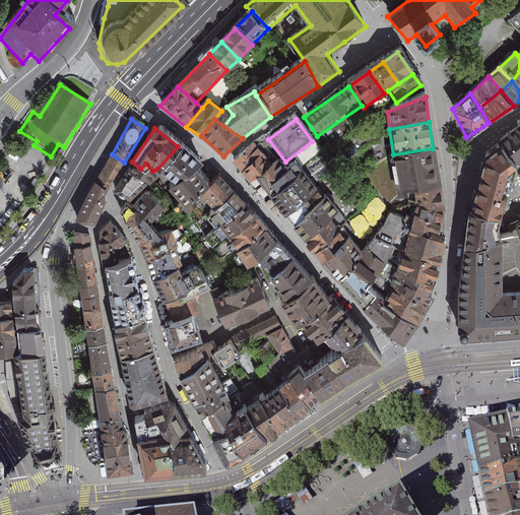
[(519,129),(503,146),(517,165),(519,162),(519,129)]
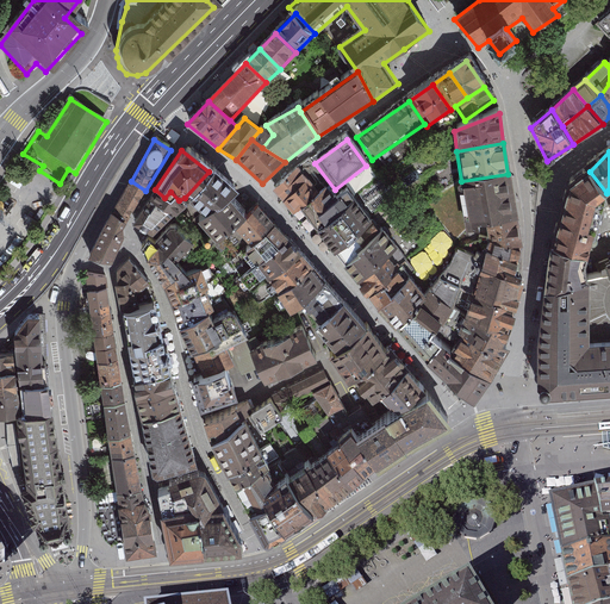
[(199,213),(226,197),(236,194),(209,172),(185,198),(199,213)]
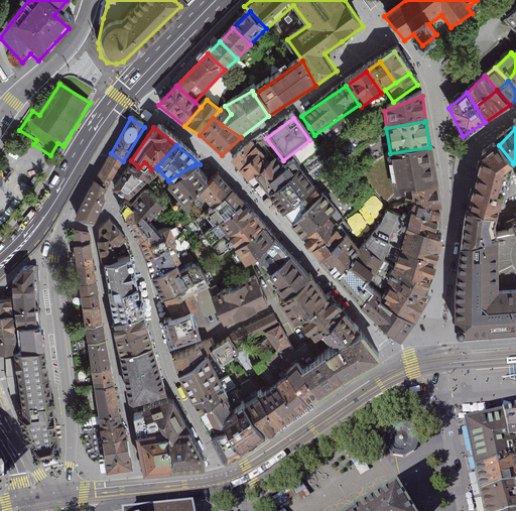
[(481,160),(467,209),(497,217),(503,195),(498,194),(503,170),(513,163),(499,145),(481,160)]
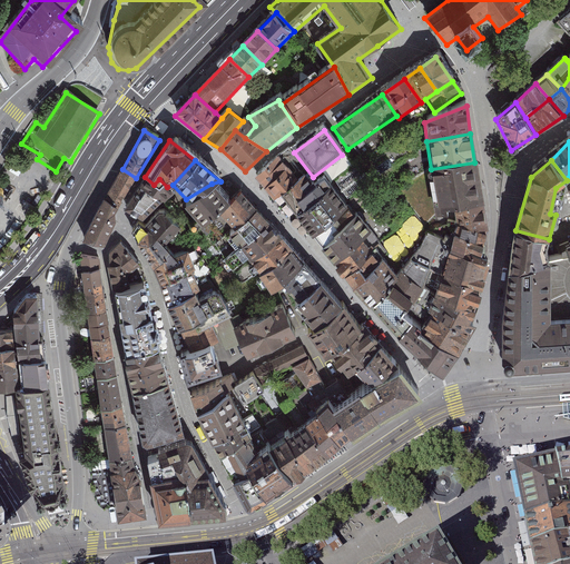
[(296,180),(278,161),(267,171),(273,179),(262,191),(272,204),(276,199),(296,180)]
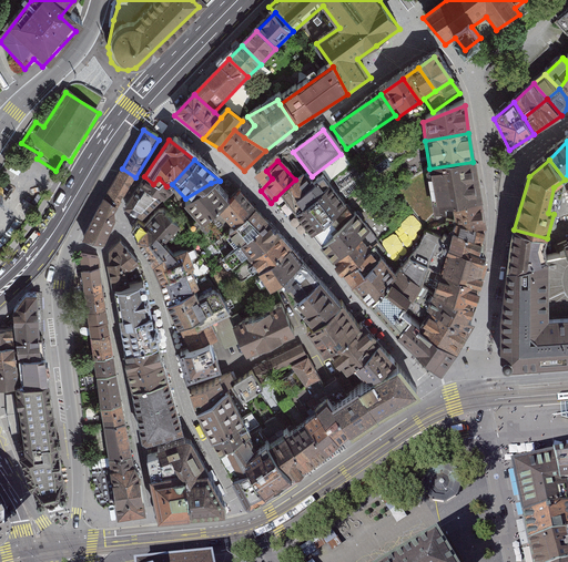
[(449,211),(480,205),(473,162),(429,169),(428,173),(437,218),(448,216),(447,211),(449,211)]
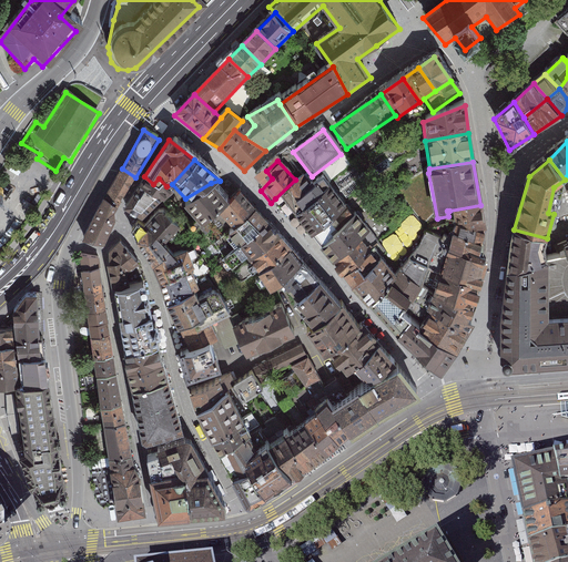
[(107,194),(119,202),(128,188),(135,177),(122,169),(107,194)]
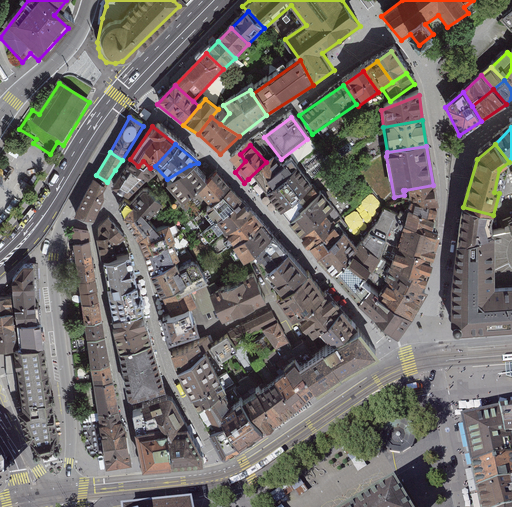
[(235,172),(245,161),(240,154),(238,153),(228,163),(235,172)]
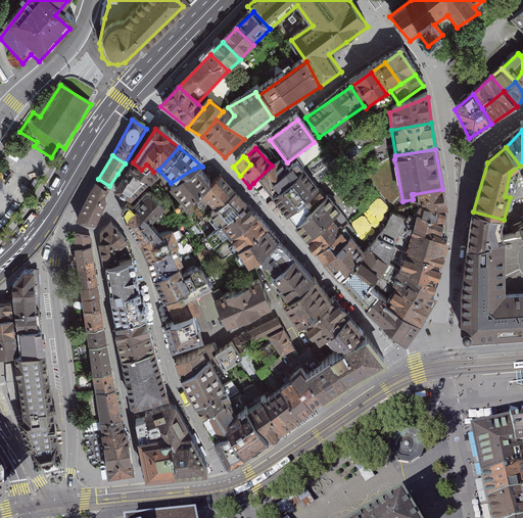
[(126,205),(153,172),(146,165),(141,170),(133,162),(117,198),(126,205)]
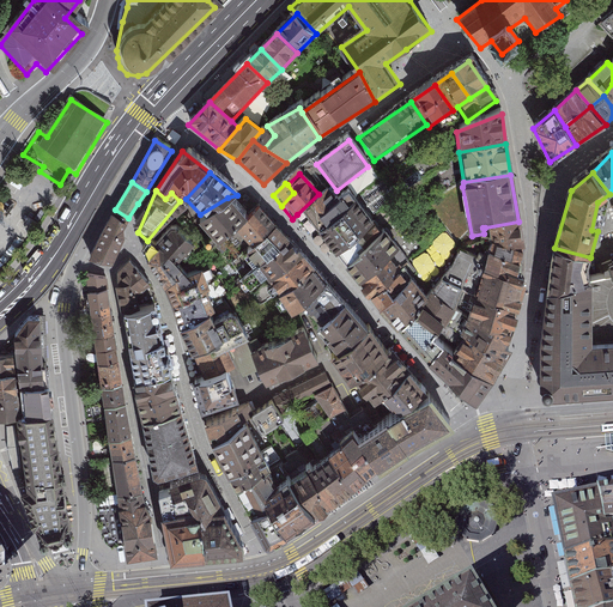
[(315,236),(346,212),(337,200),(329,206),(319,194),(297,214),(315,236)]
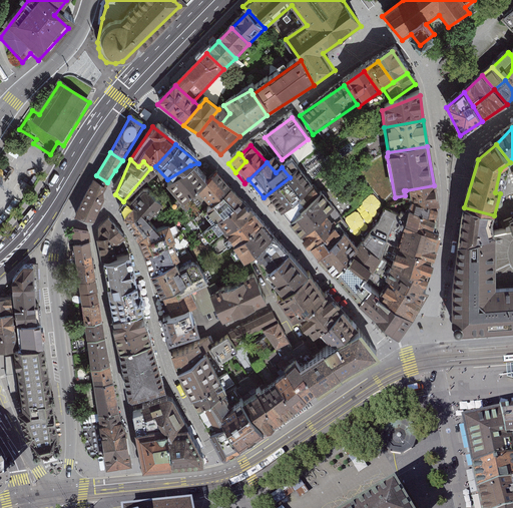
[(190,190),(201,180),(190,165),(167,179),(162,182),(176,201),(190,190)]
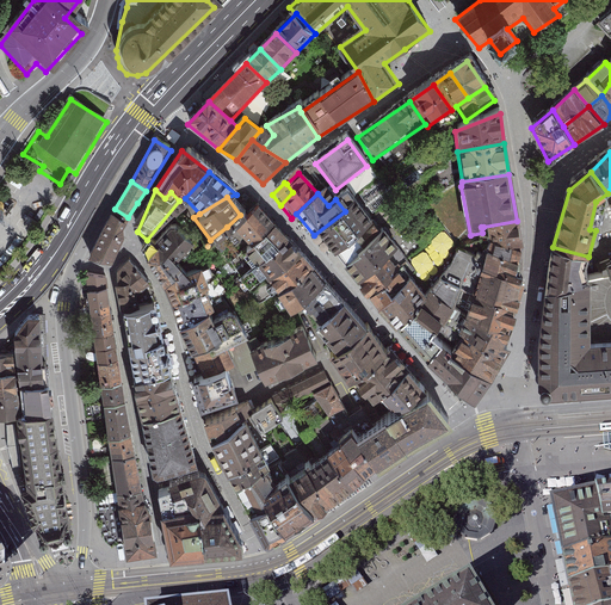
[(314,235),(329,255),(369,224),(353,205),(345,211),(314,235)]
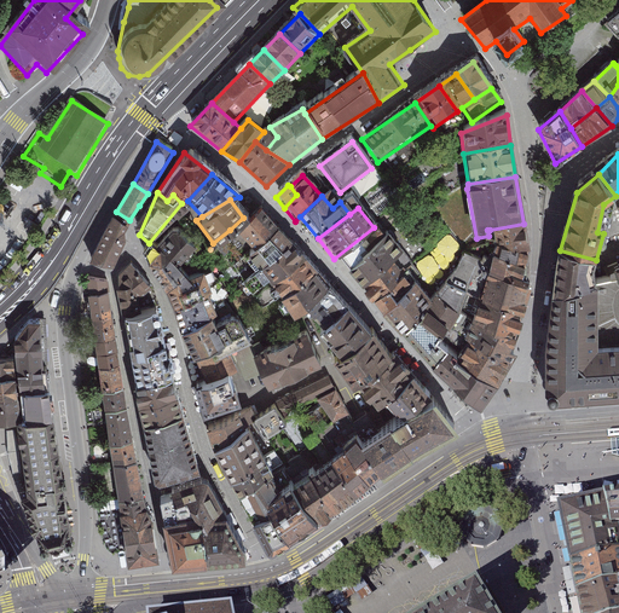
[(111,219),(125,227),(129,220),(116,212),(111,219)]
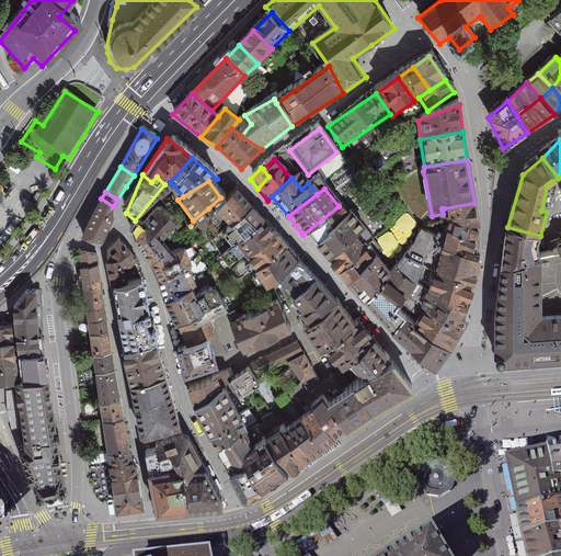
[(226,228),(247,211),(232,193),(222,200),(220,197),(208,208),(226,228)]
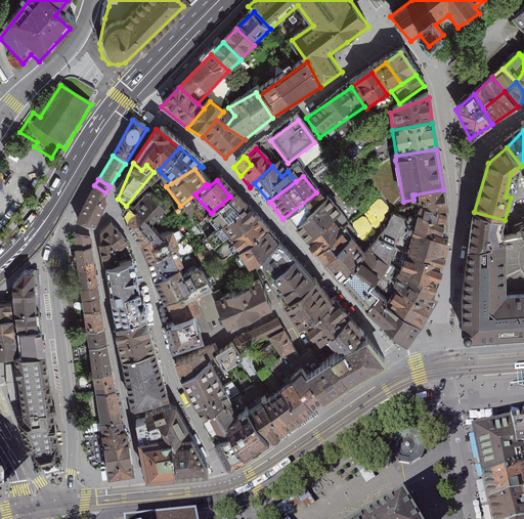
[(94,185),(74,221),(95,225),(104,205),(101,201),(105,192),(94,185)]
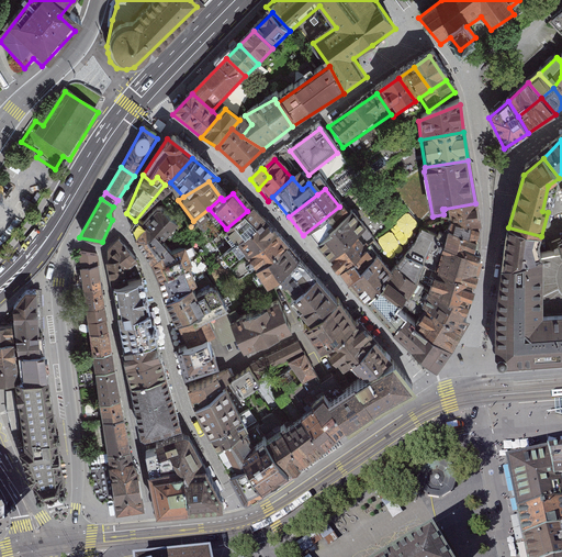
[(480,230),(475,203),(445,209),(447,227),(451,229),(480,230)]
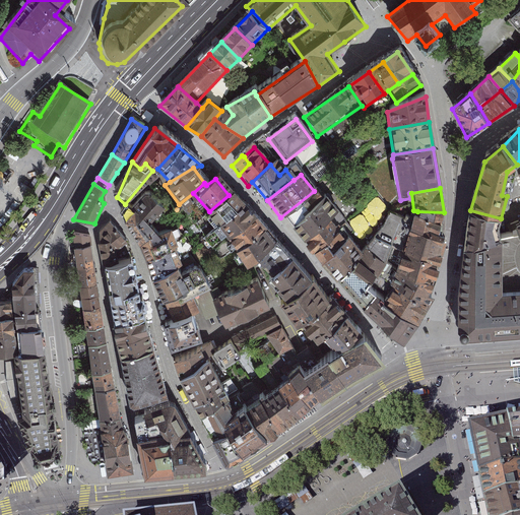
[(314,191),(280,217),(291,230),(323,201),(314,191)]
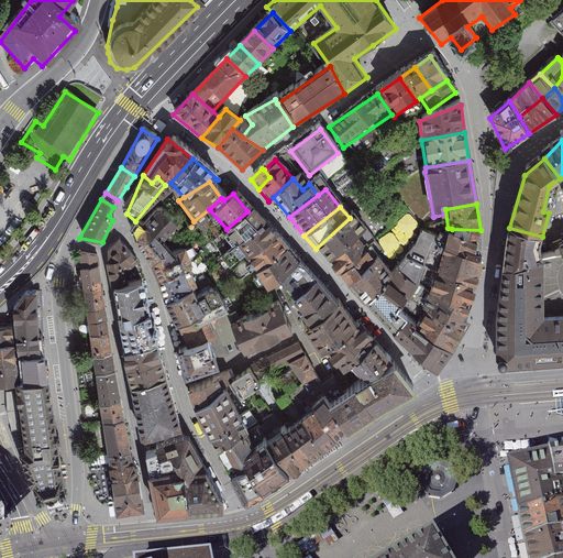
[(234,247),(261,223),(247,211),(227,229),(219,234),(231,248),(234,247)]
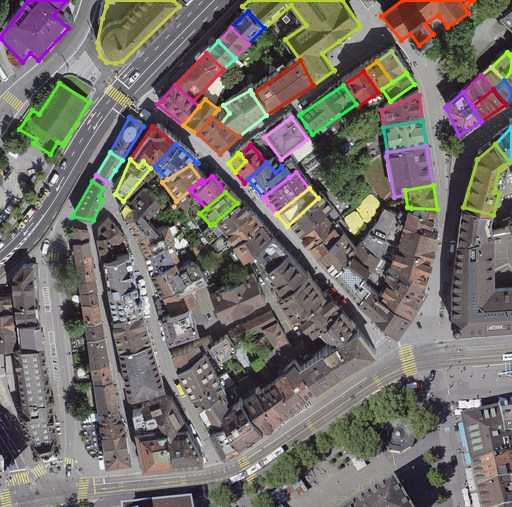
[(132,211),(145,223),(160,206),(146,196),(132,211)]
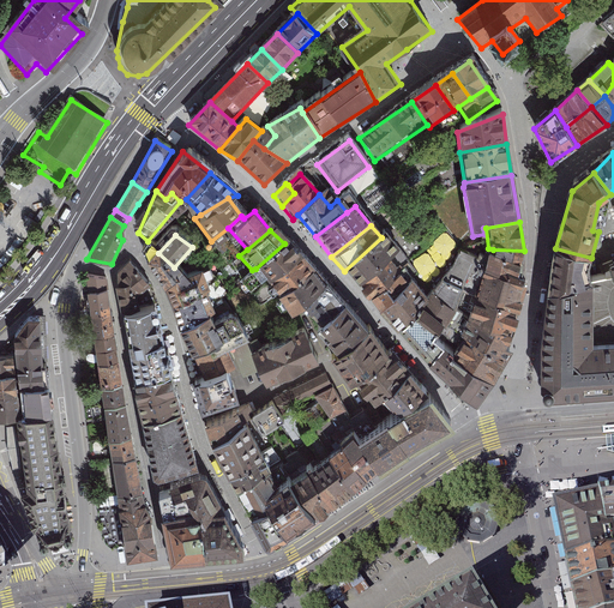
[(449,236),(414,266),(423,278),(458,248),(449,236)]
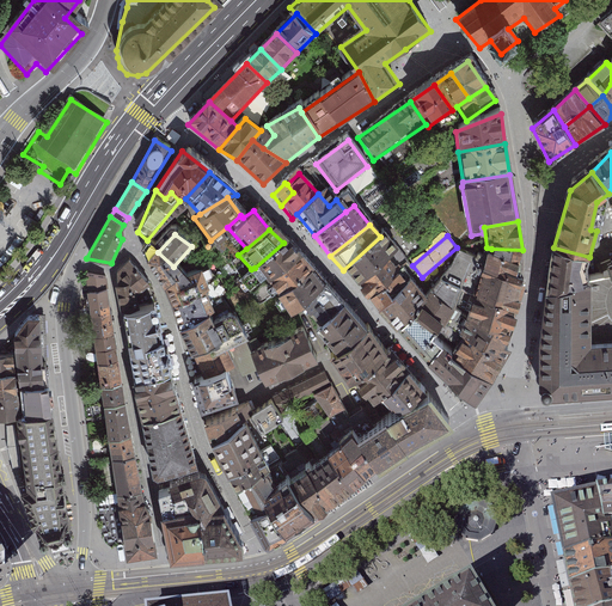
[(380,237),(343,270),(356,286),(387,261),(396,255),(380,237)]
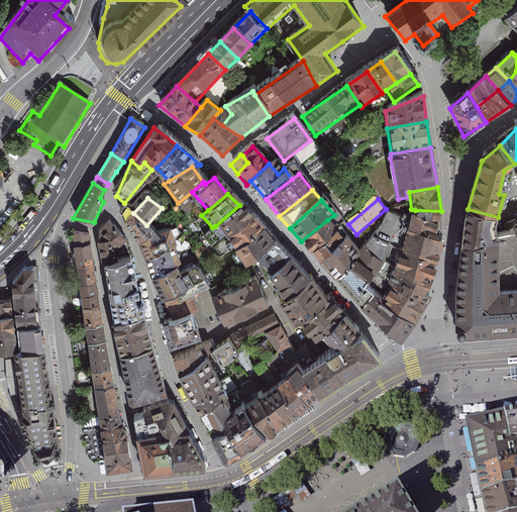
[(225,237),(250,216),(239,205),(215,226),(225,237)]
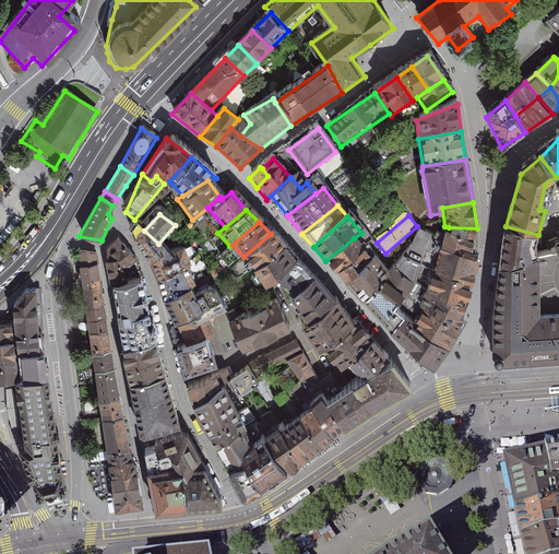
[(506,226),(498,268),(540,257),(536,245),(538,235),(506,226)]
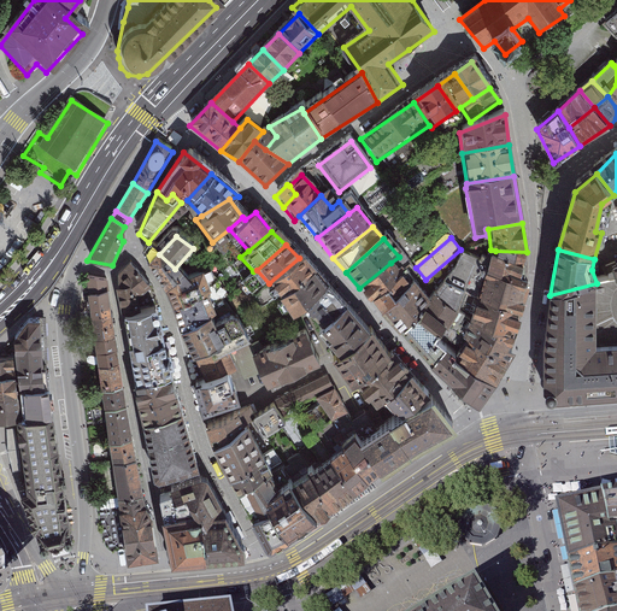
[(142,263),(159,287),(183,277),(175,269),(159,254),(156,251),(142,263)]
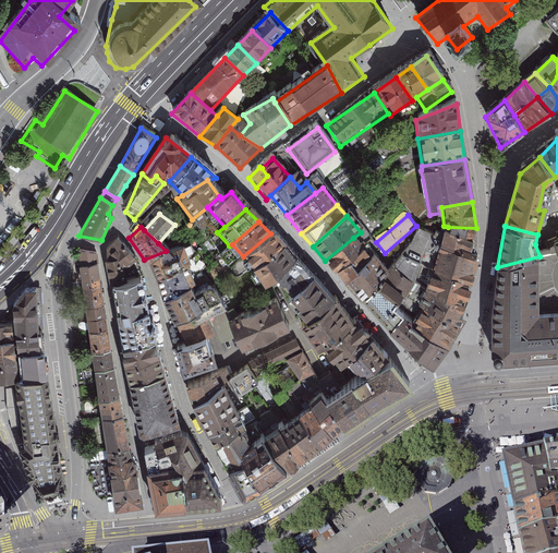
[(475,241),(476,228),(448,227),(446,236),(475,241)]
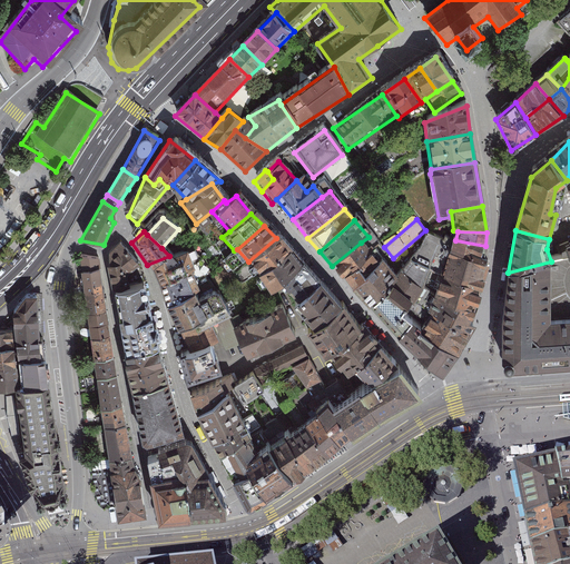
[(258,275),(287,251),(276,238),(248,261),(258,275)]
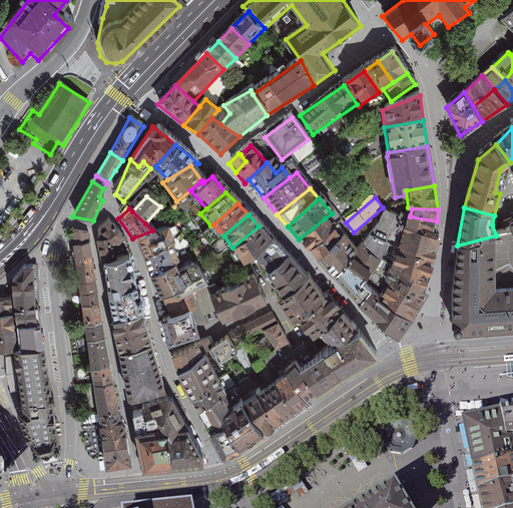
[(434,237),(437,221),(410,216),(406,216),(401,228),(434,237)]
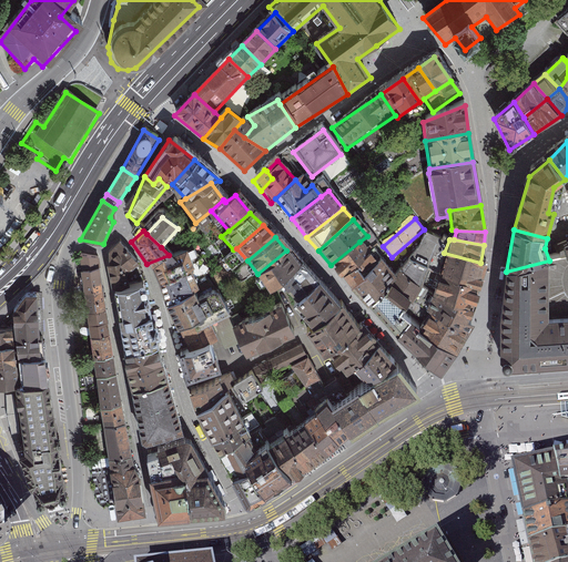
[(359,242),(331,265),(335,271),(341,276),(367,255),(368,254),(359,242)]
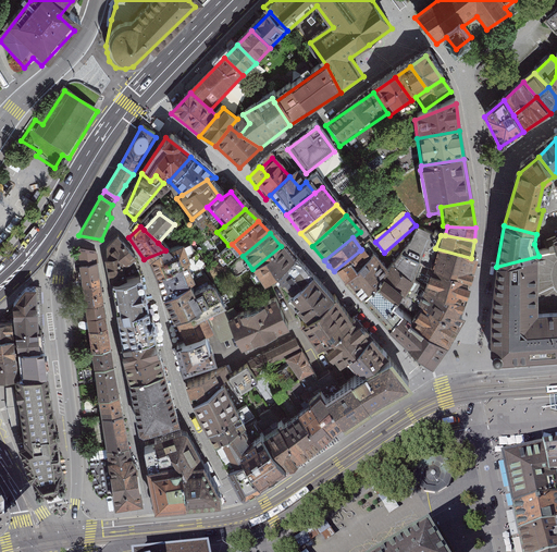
[(104,261),(116,258),(121,270),(135,264),(119,242),(104,249),(104,261)]
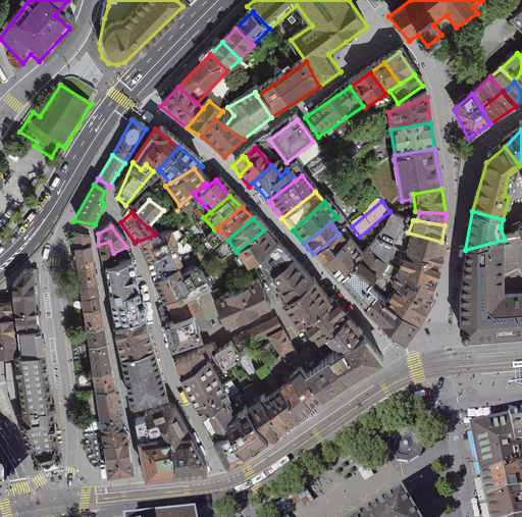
[(143,262),(185,247),(180,238),(176,239),(171,227),(155,235),(135,243),(143,262)]
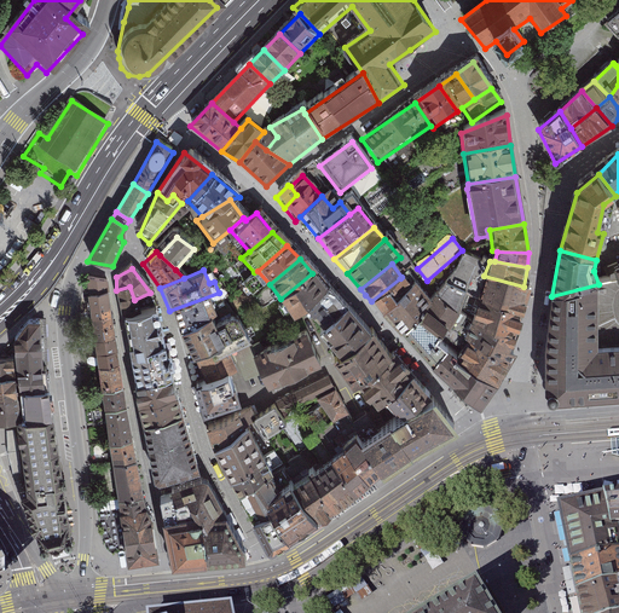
[(304,307),(324,289),(312,273),(281,299),(278,300),(290,317),(304,307)]
